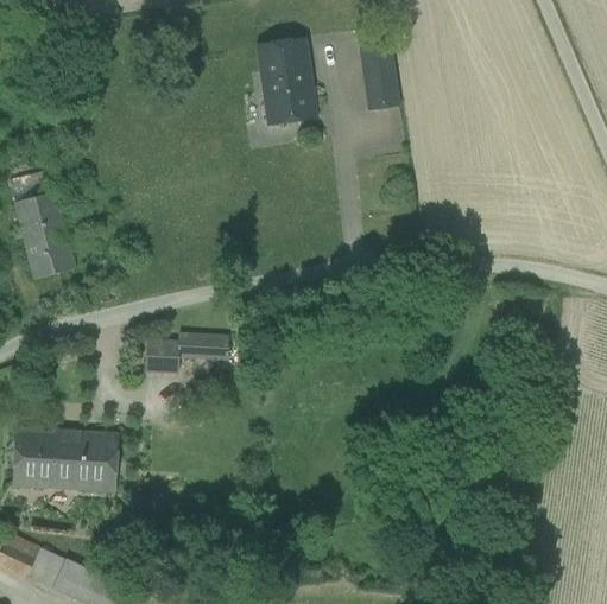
[(304,36),(255,43),(266,125),(315,118),(304,36)]
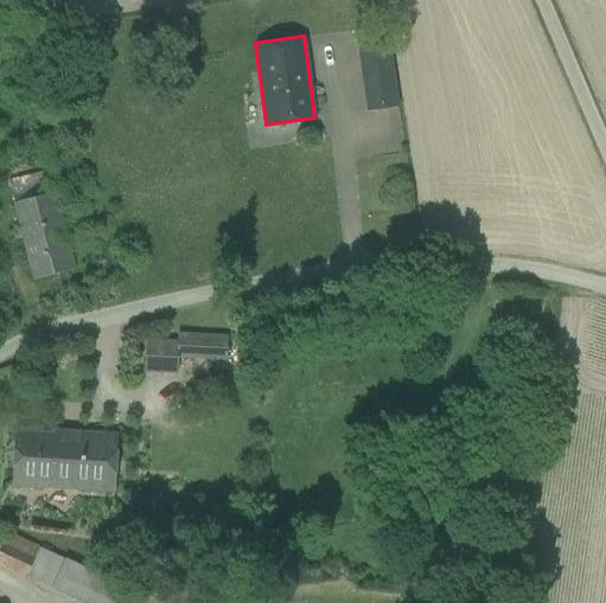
[(365,108),(395,104),(388,45),(358,49),(365,108)]
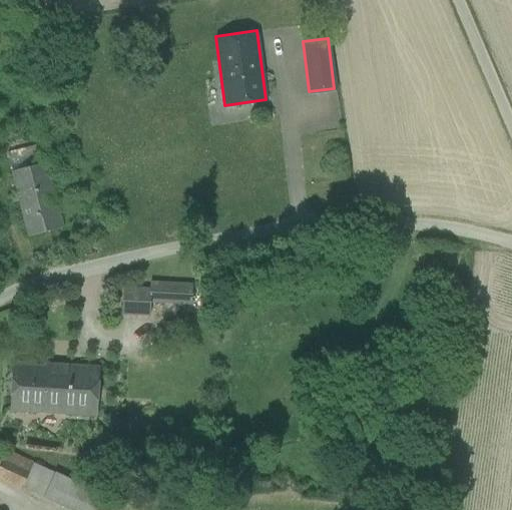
[(11,170),(40,163),(35,143),(6,151),(11,170)]
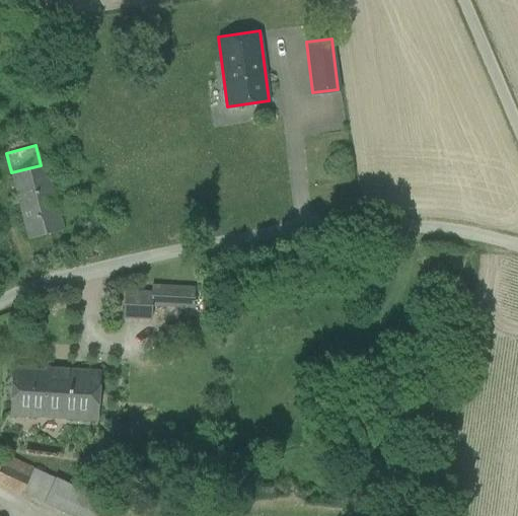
[(17,195),(52,187),(46,164),(41,165),(11,172),(17,195)]
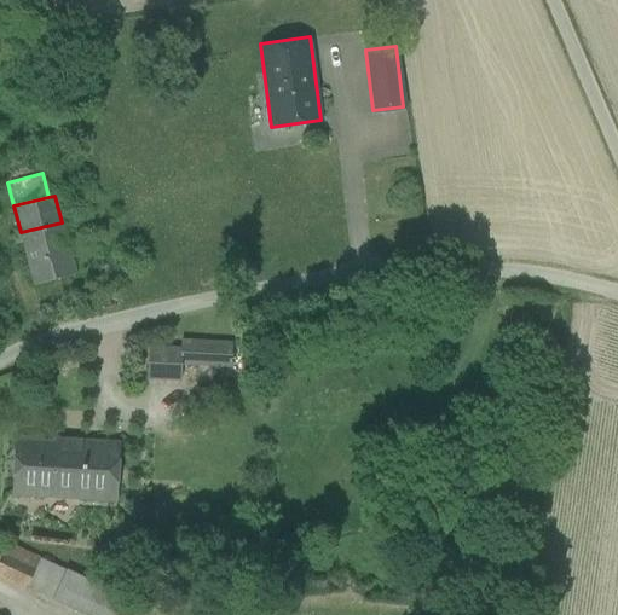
[(62,222),(21,232),(33,283),(74,272),(62,222)]
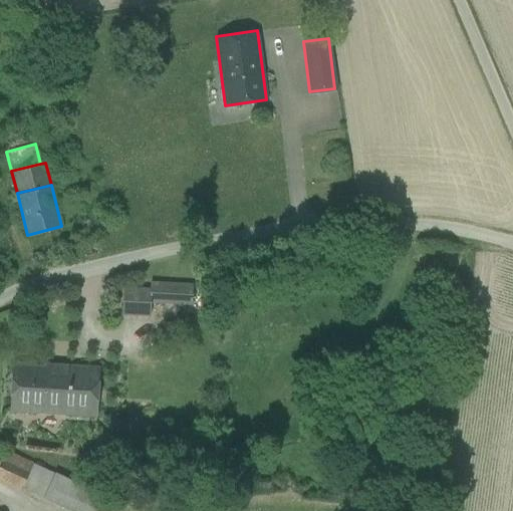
[(149,288),(122,286),(121,312),(149,314),(150,300),(191,302),(192,283),(150,281),(149,288)]
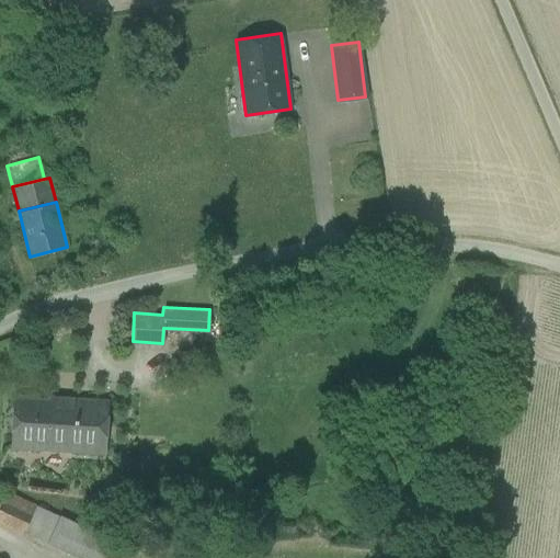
[(82,398),(46,396),(45,400),(31,400),(32,395),(14,395),(11,446),(76,450),(104,451),(107,399),(82,398)]
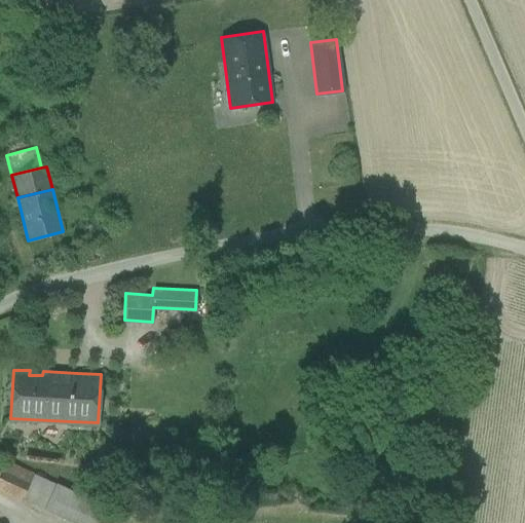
[(32,473),(5,460),(2,469),(0,468),(0,487),(22,497),(32,473)]
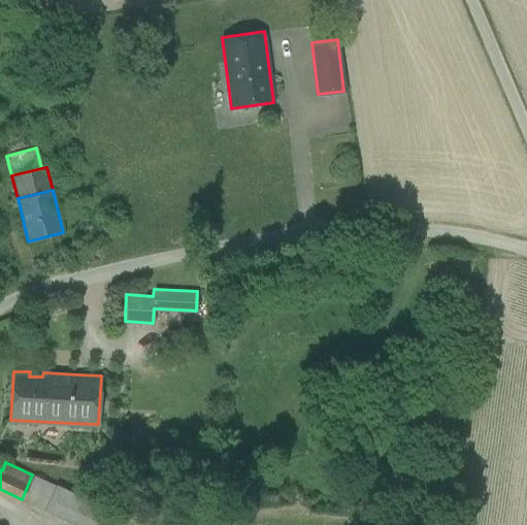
[(56,485),(32,474),(22,499),(44,510),(56,485)]
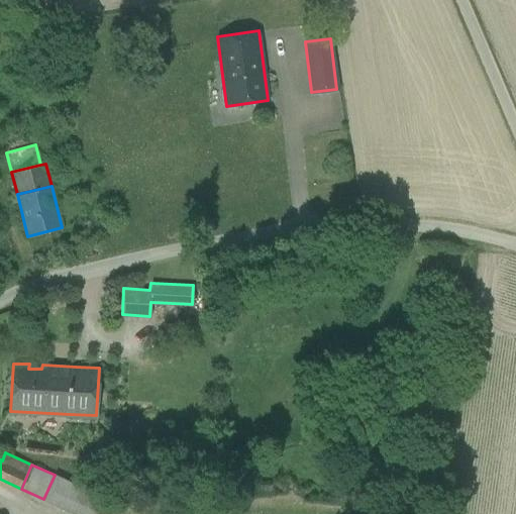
[(94,513),(103,496),(55,475),(43,499),(78,513),(94,513)]
